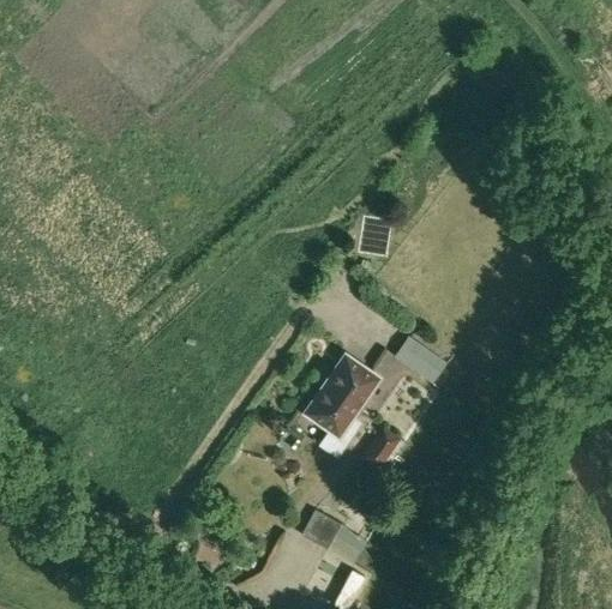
[(421,345),(408,366),(432,381),(445,361),(421,345)]
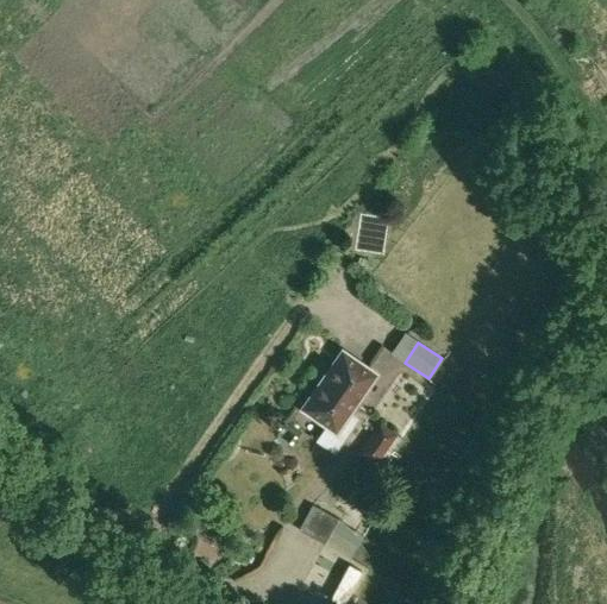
[(323,383),(356,404),(375,375),(342,353),(323,383)]
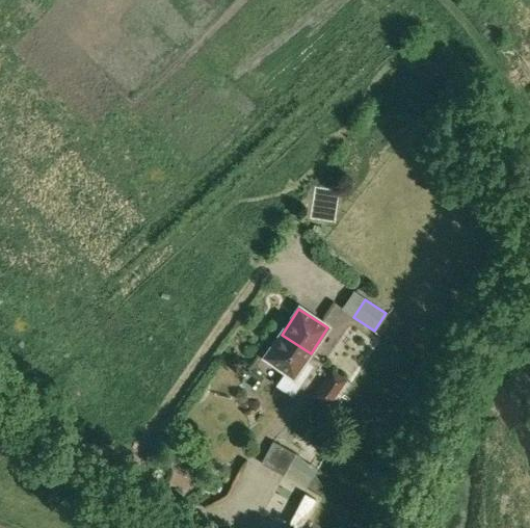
[(311,353),(282,335),(264,360),(287,374),(279,387),(293,396),(312,368),(305,363),(311,353)]
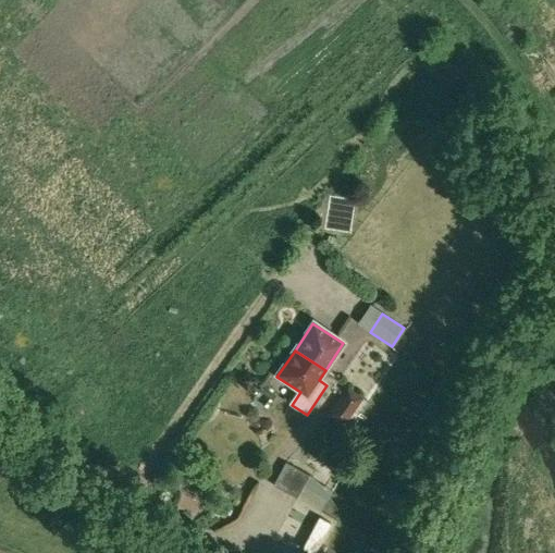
[(343,390),(329,417),(346,426),(360,398),(343,390)]
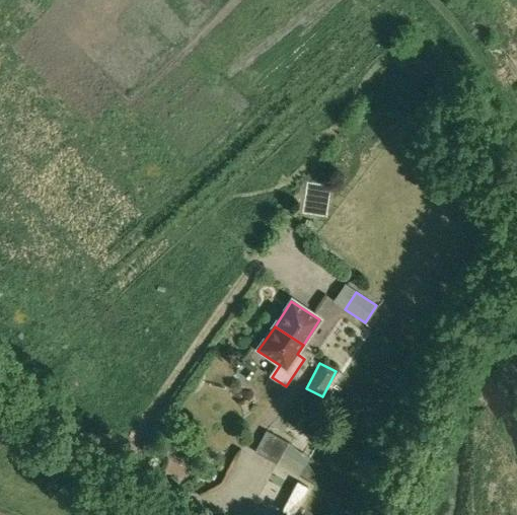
[(270,437),(259,457),(278,468),(285,455),(289,447),(276,440),(275,440),(270,437)]
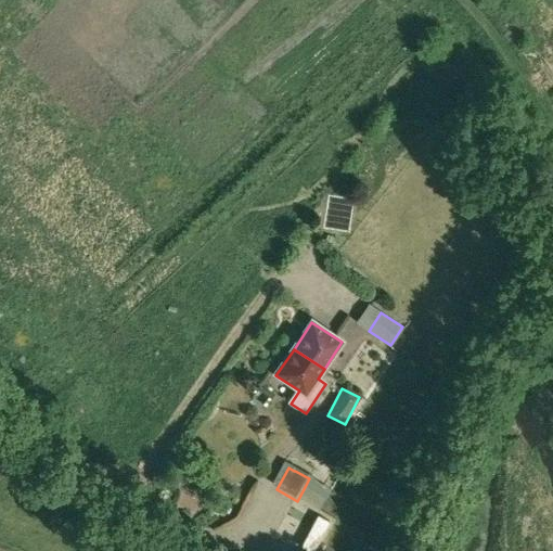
[(319,547),(325,525),(313,521),(307,543),(319,547)]
